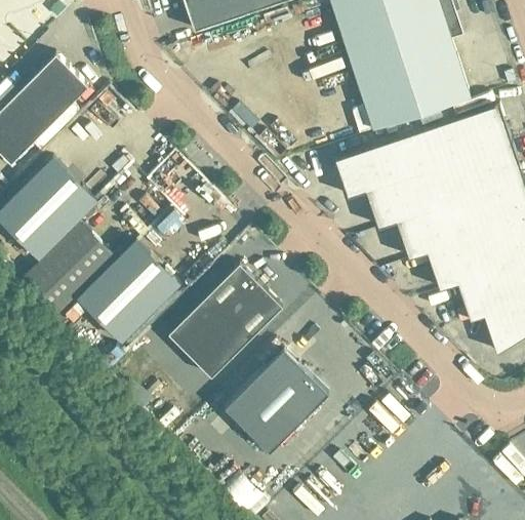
[(184,0),(195,31),(286,0),(184,0)]
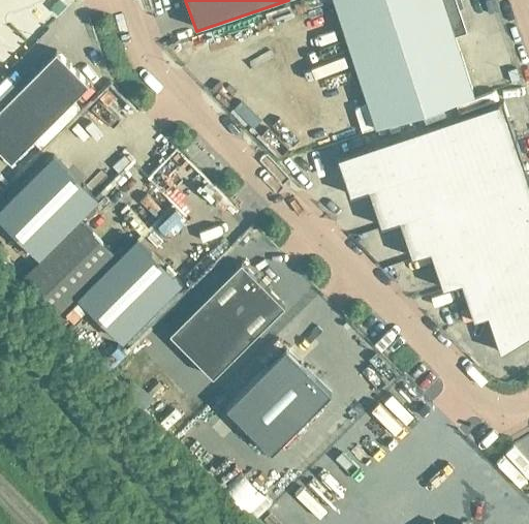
[(467,36),(460,13),(455,0),(333,0),(376,132),(474,99),(455,40),(467,36)]
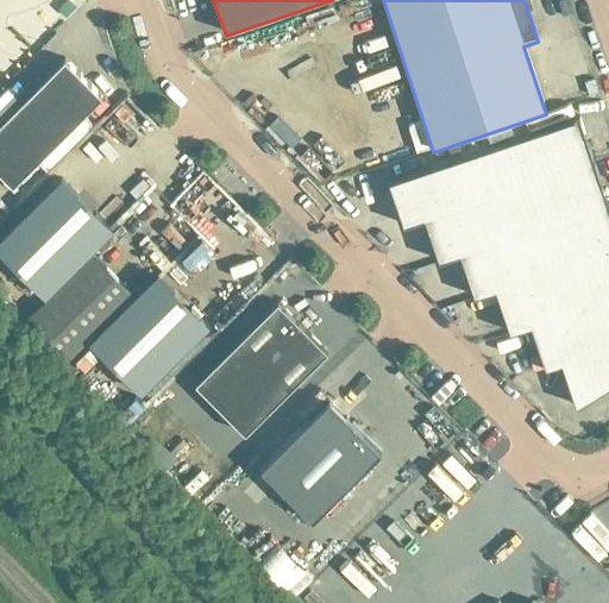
[(68,4),(57,14),(66,23),(76,12),(68,4)]
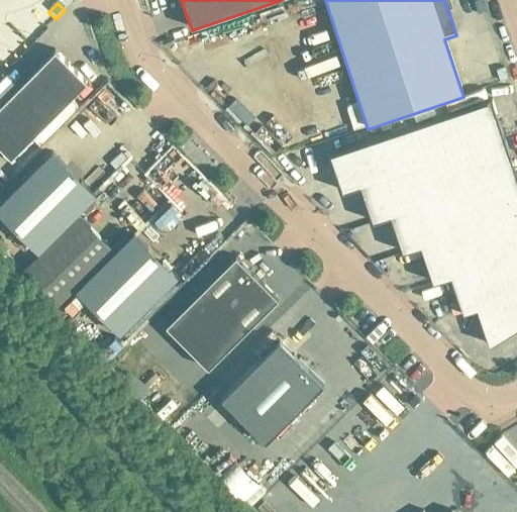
[(87,86),(56,54),(0,108),(0,150),(11,162),(87,86)]
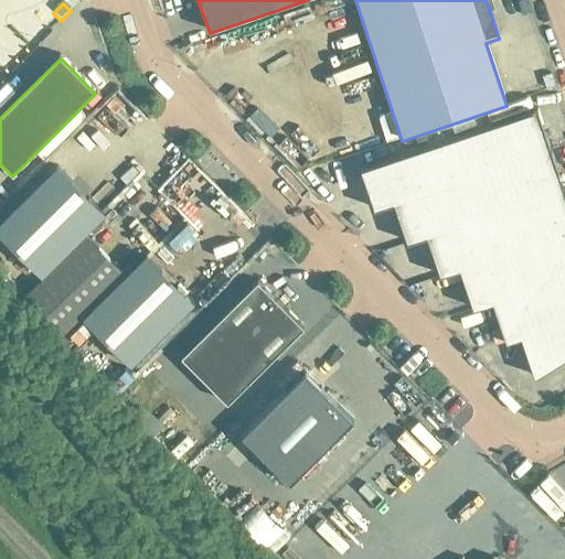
[(551,75),(542,78),(547,93),(556,89),(551,75)]
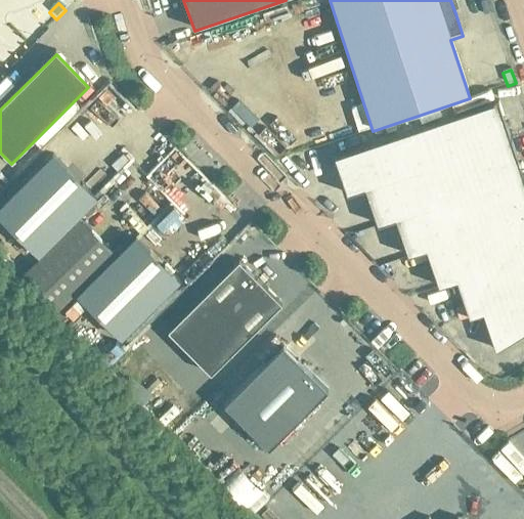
[(347,199),(365,192),(378,229),(396,223),(408,260),(426,254),(439,291),(456,285),(470,321),(483,316),(496,353),(523,336),(523,178),(498,104),(334,160),(347,199)]
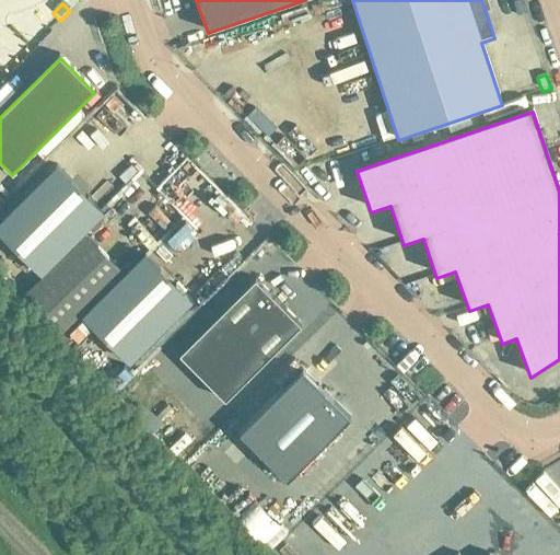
[(57,169),(0,224),(0,234),(42,277),(103,216),(57,169)]
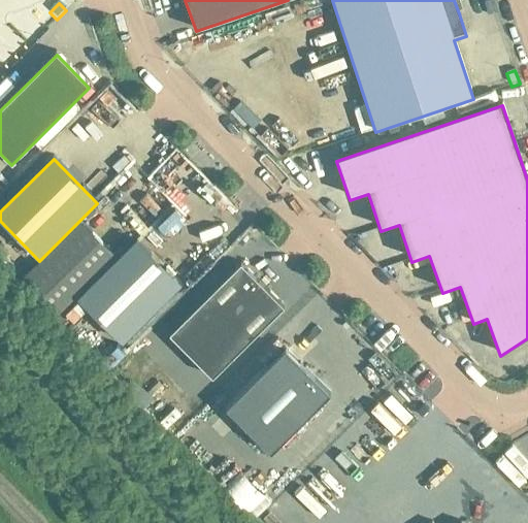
[(58,317),(117,259),(81,224),(23,282),(58,317)]
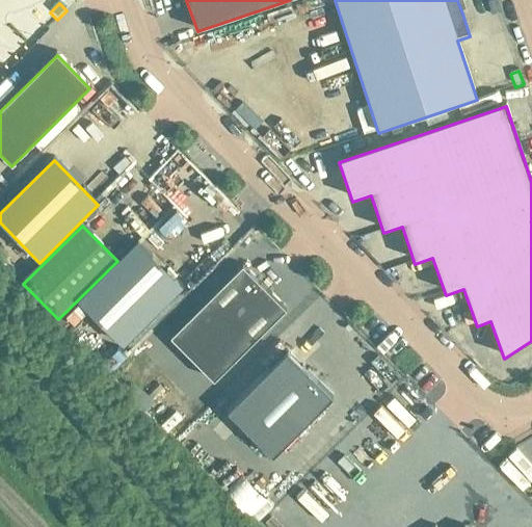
[(138,244),(79,302),(124,347),(182,289),(138,244)]
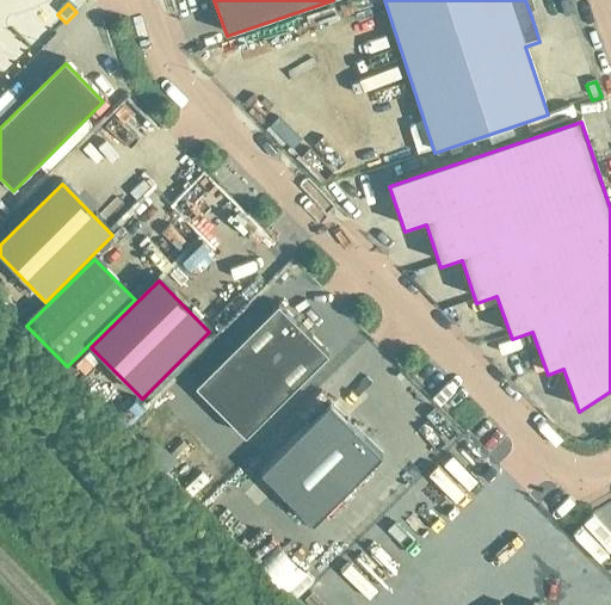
[(279,307),(196,389),(246,439),(329,357),(279,307)]
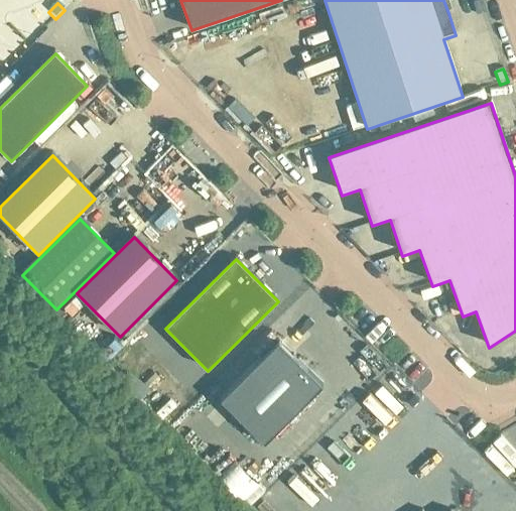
[(221,402),(265,446),(324,387),(279,343),(221,402)]
